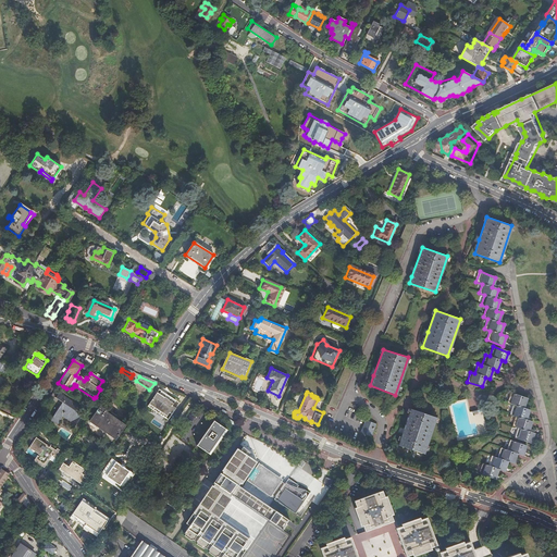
[(509,392),(506,403),(512,405),(509,415),(515,417),(511,425),(517,428),(514,436),(530,442),(533,433),(528,431),(531,422),(525,420),(529,410),(522,408),(525,398),(509,392)]
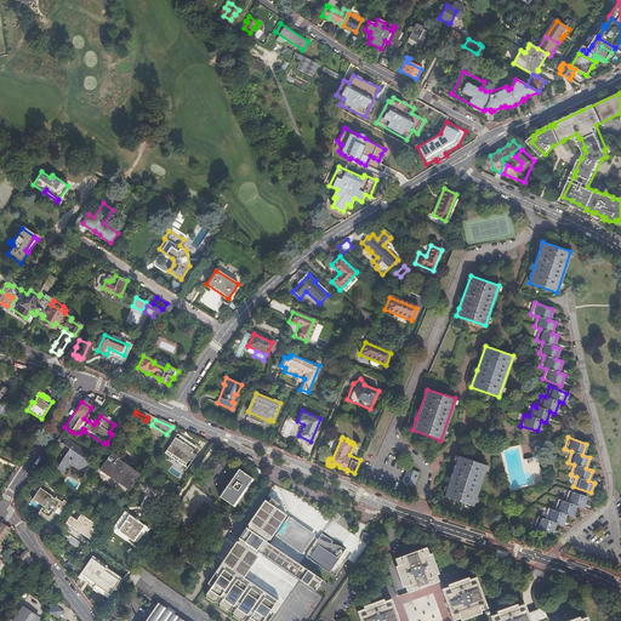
[(67,450),(53,469),(62,474),(68,465),(78,471),(75,474),(81,478),(90,465),(81,459),(85,454),(64,439),(61,445),(67,450)]
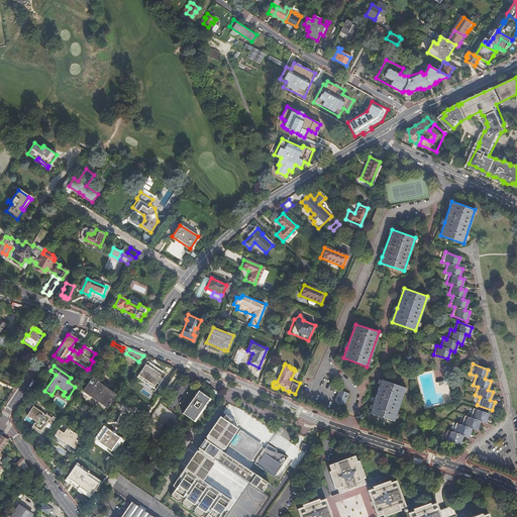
[(145,368),(142,366),(135,375),(139,378),(138,380),(148,387),(149,385),(152,387),(153,384),(157,386),(161,381),(158,379),(161,374),(151,368),(150,369),(146,366),(145,368)]
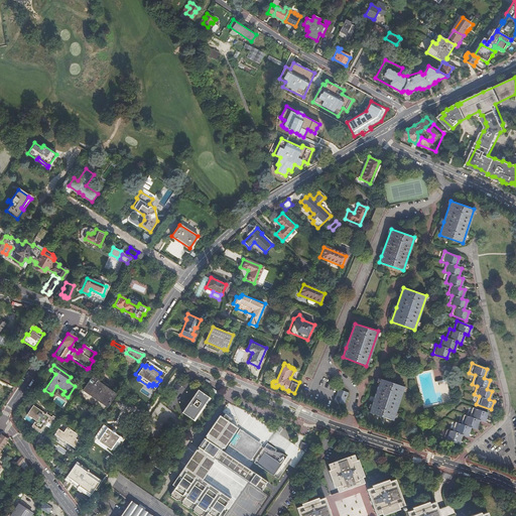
[(374,400),(370,412),(393,420),(404,386),(381,378),(374,400)]
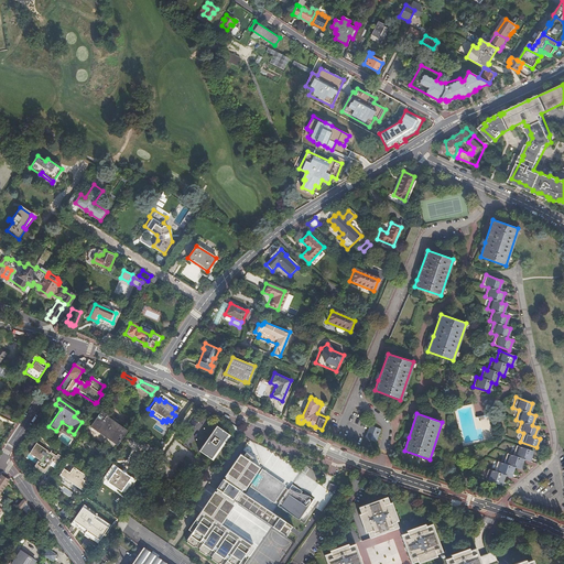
[(89,433),(87,436),(109,451),(111,447),(114,448),(125,432),(99,414),(87,432),(89,433)]
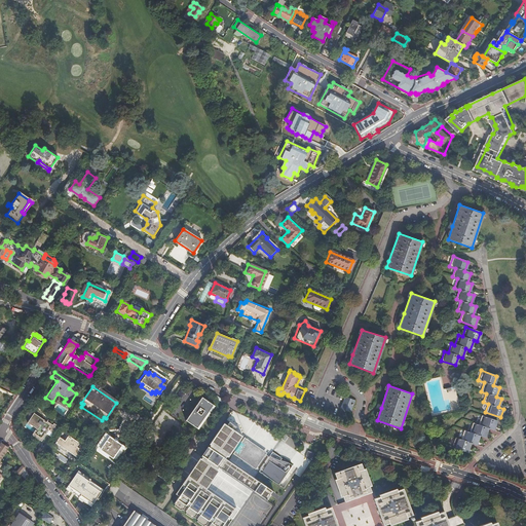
[(186,395),(180,388),(171,401),(177,406),(186,395)]
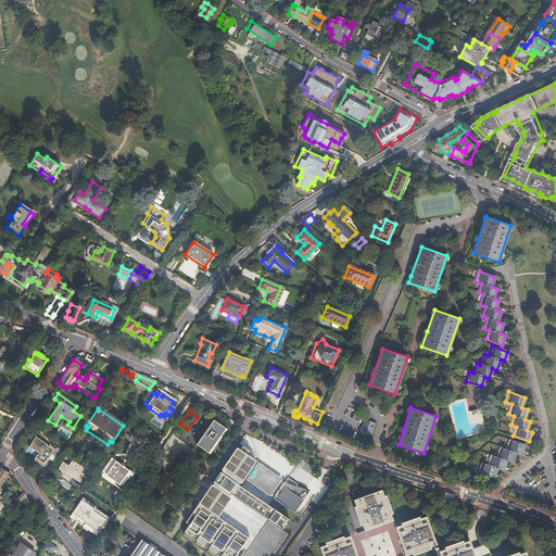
[(365,418),(361,431),(370,434),(376,422),(365,418)]
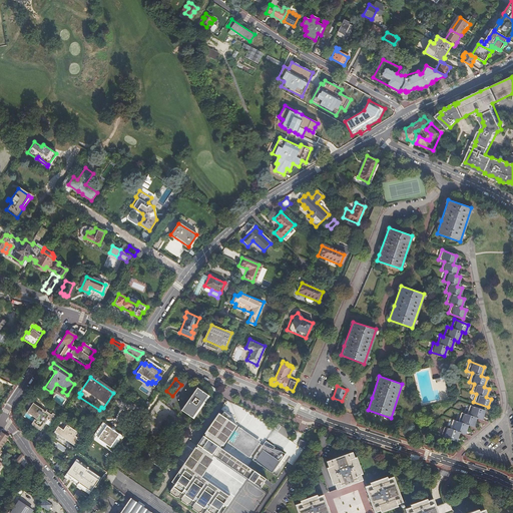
[(195,388),(179,411),(190,418),(206,396),(195,388)]
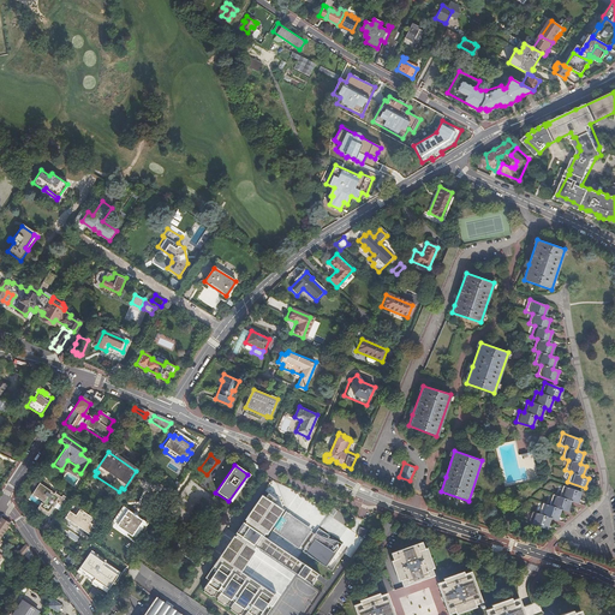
[(39,484),(30,497),(41,505),(41,506),(39,505),(35,511),(47,518),(52,509),(51,508),(53,503),(59,508),(64,501),(63,500),(64,499),(61,496),(60,499),(53,494),(52,496),(48,494),(49,493),(39,484)]
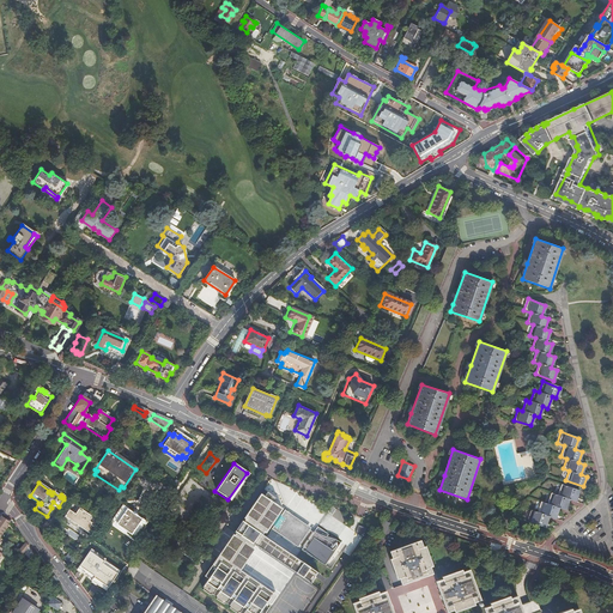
[(530,510),(527,521),(545,527),(548,516),(554,519),(558,507),(565,509),(569,498),(575,501),(578,490),(562,484),(558,495),(551,492),(547,503),(541,502),(538,513),(530,510)]
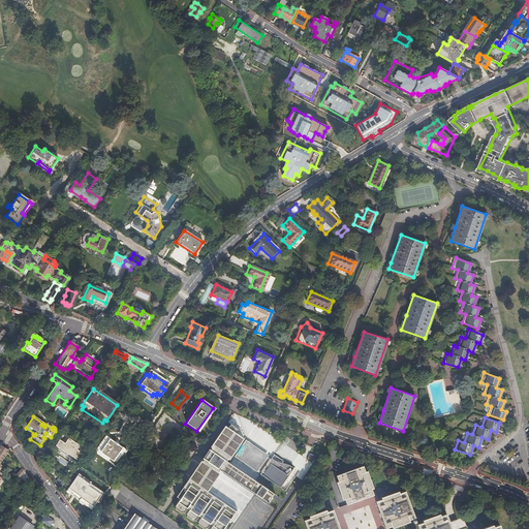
[(231,455),(279,488),(292,468),(289,466),(284,464),(281,463),(282,461),(273,455),(268,461),(240,442),(243,438),(224,426),(175,497),(178,499),(173,507),(205,528),(221,528),(222,528),(227,528),(238,514),(207,493),(220,472),(268,504),(274,494),(226,462),(231,455)]
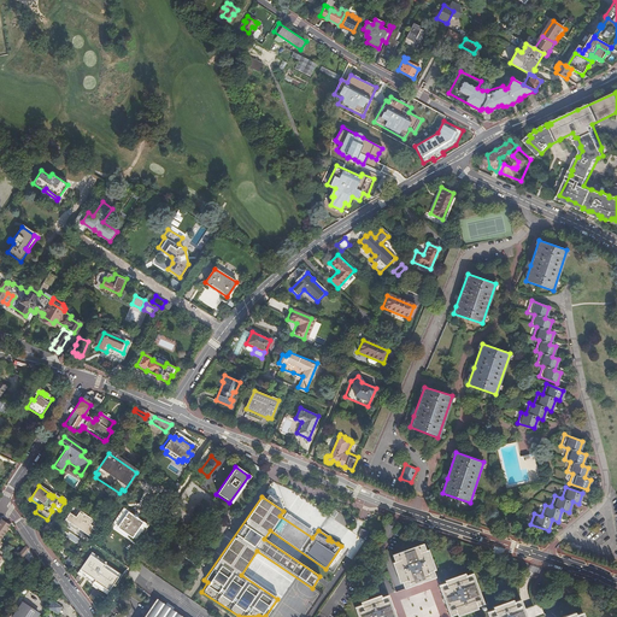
[(123,507),(111,526),(135,541),(147,524),(142,521),(142,522),(127,511),(128,511),(123,507)]
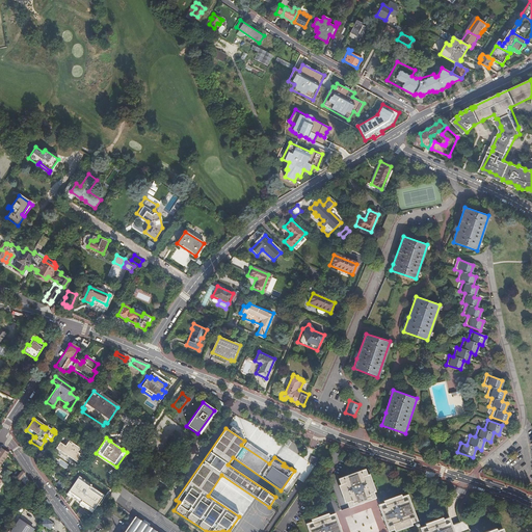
[(58,443),(54,450),(76,464),(80,458),(75,454),(78,449),(68,441),(63,447),(58,443)]
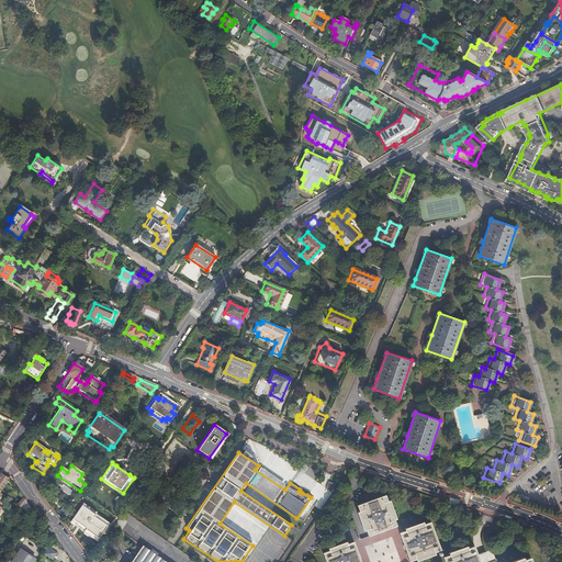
[(3,476),(0,473),(0,497),(1,496),(0,494),(0,491),(9,479),(4,475),(3,476)]
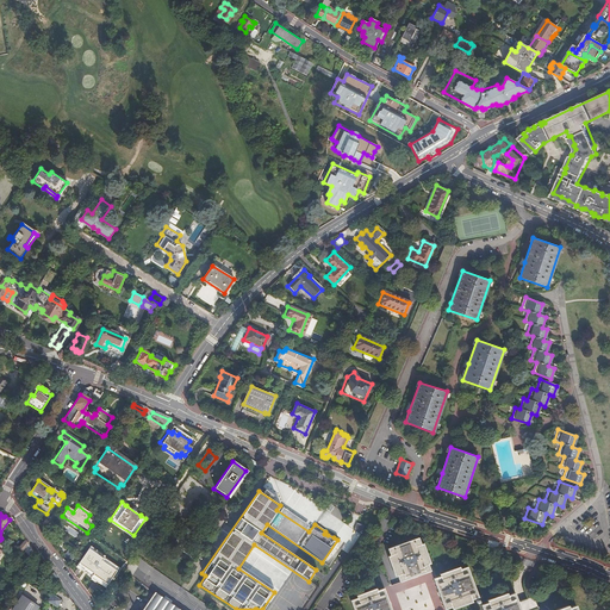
[(363,526),(355,523),(353,530),(358,534),(363,526)]
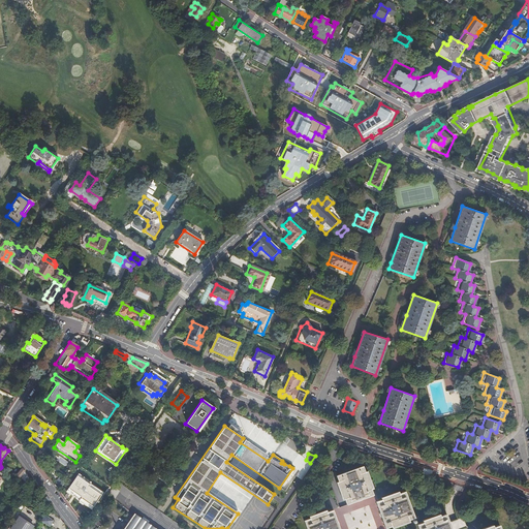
[(160,458),(149,472),(164,484),(168,478),(162,474),(166,470),(160,465),(164,461),(160,458)]
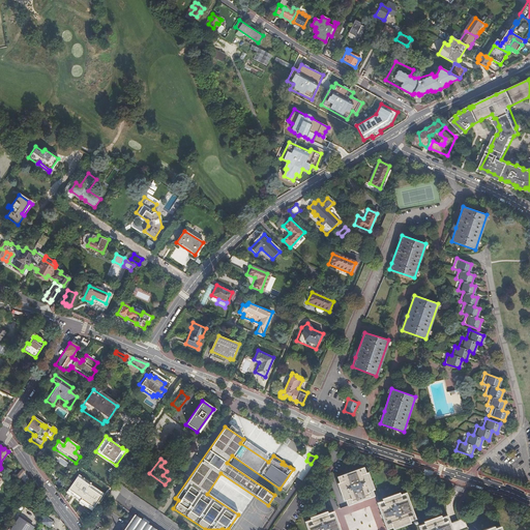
[(361,466),(335,475),(346,505),(373,495),(361,466)]
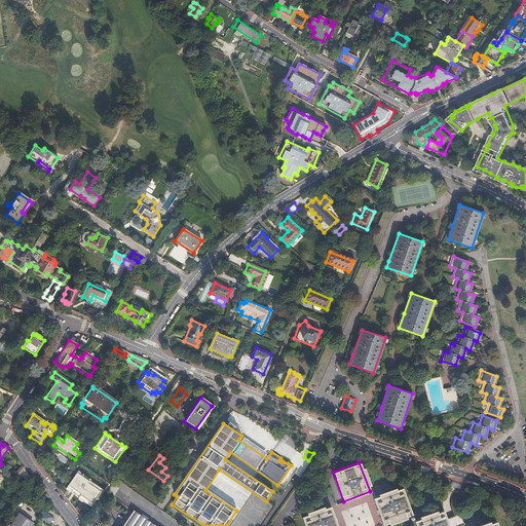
[(77,473),(65,489),(69,492),(70,491),(75,495),(74,496),(88,508),(101,492),(91,486),(92,485),(88,482),(89,482),(77,473)]
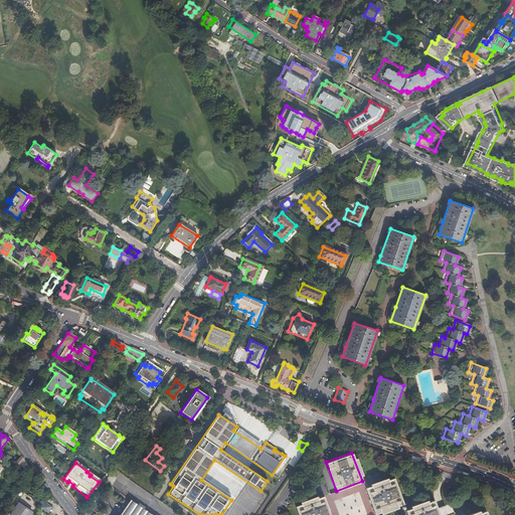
[(3,474),(11,479),(16,472),(8,467),(3,474)]
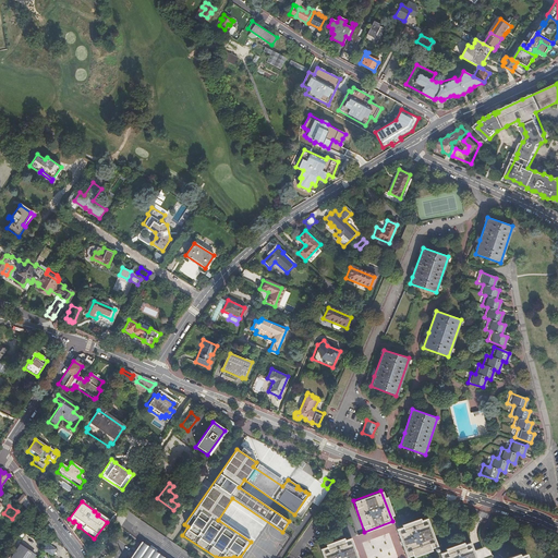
[(426,518),(395,529),(405,556),(436,545),(426,518)]
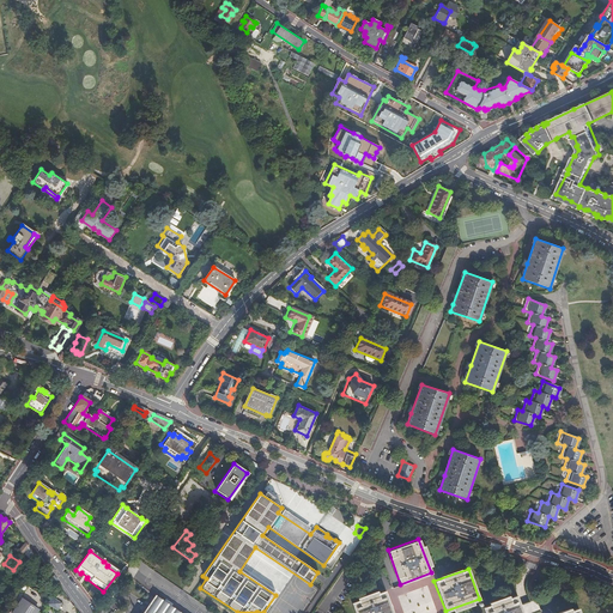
[(393,612),(386,590),(352,604),(354,612),(393,612)]
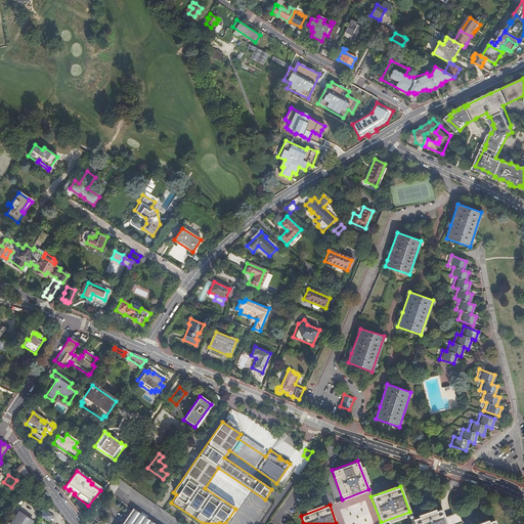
[(447,523),(442,508),(413,518),(415,523),(447,523)]
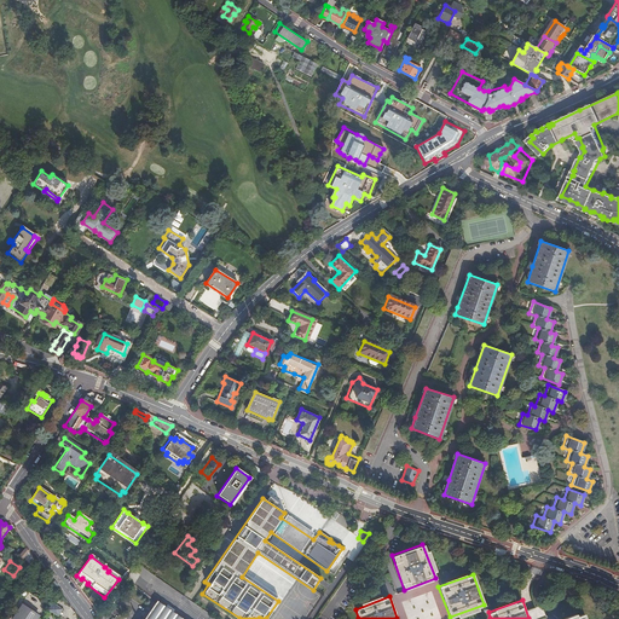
[(180,618),(156,602),(144,618),(180,618)]
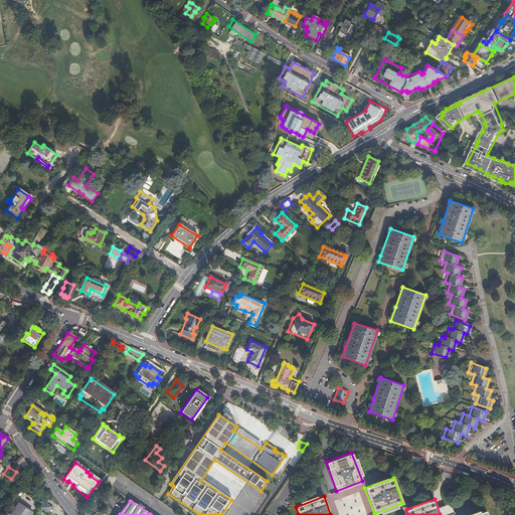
[(42,504),(39,510),(46,514),(50,509),(42,504)]
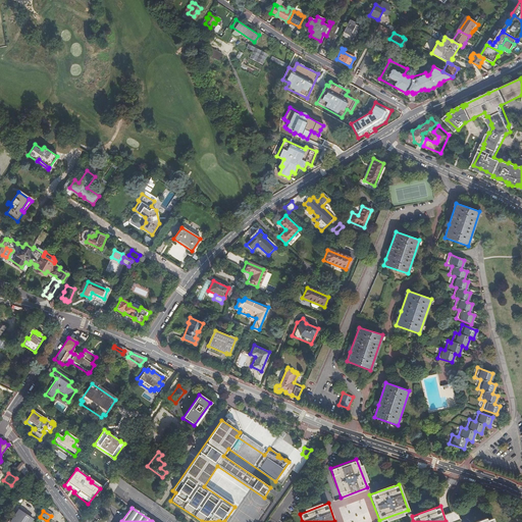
[(21,516),(16,513),(11,521),(9,521),(28,521),(25,520),(20,517),(21,516)]
